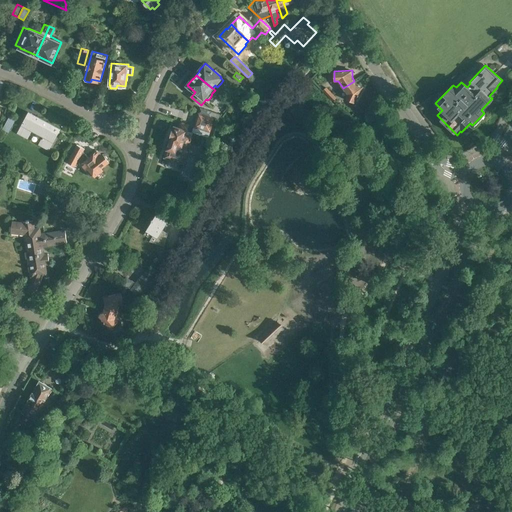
[(354,81),(343,88),(347,95),(345,98),(354,103),(362,87),(356,84),(354,81)]
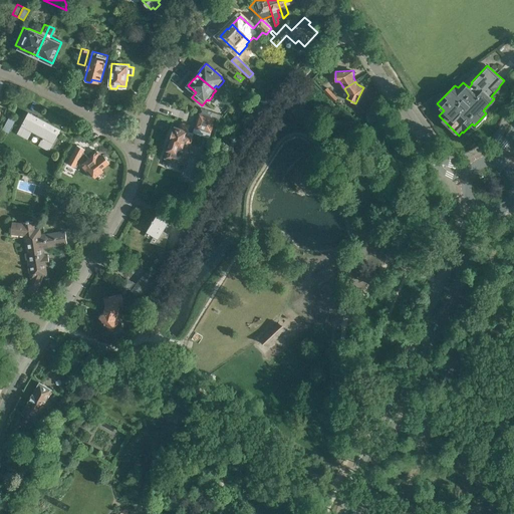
[(323,91),(330,98),(334,94),(327,87),(323,91)]
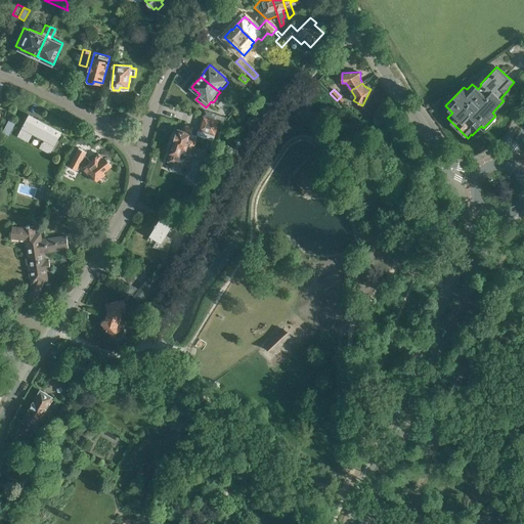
[(203,116),(215,121),(217,114),(205,111),(203,116)]
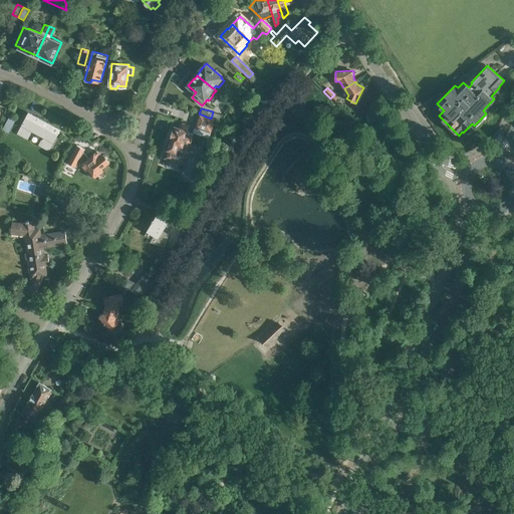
[(38,146),(49,151),(60,129),(29,112),(17,134),(28,140),(32,132),(43,137),(38,146)]
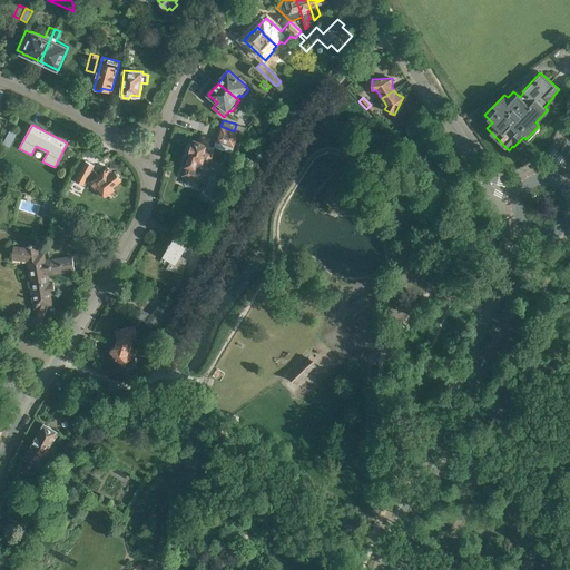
[(220,126),(216,141),(229,146),(232,137),(236,138),(238,133),(234,131),(220,126)]
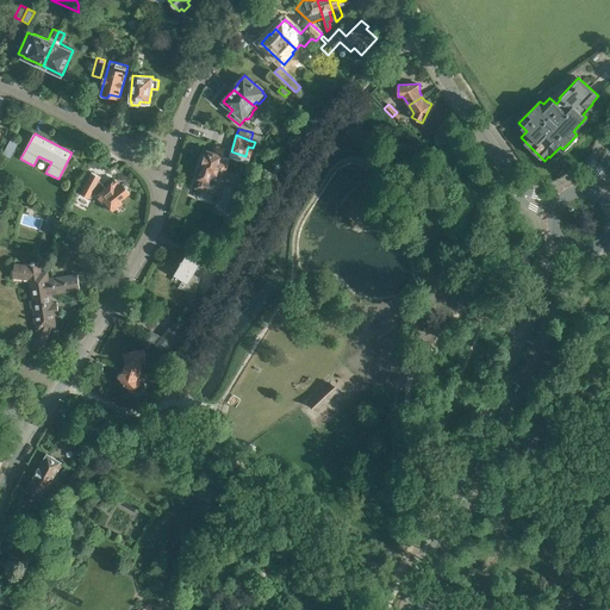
[(5,153),(12,156),(18,143),(12,139),(5,153)]
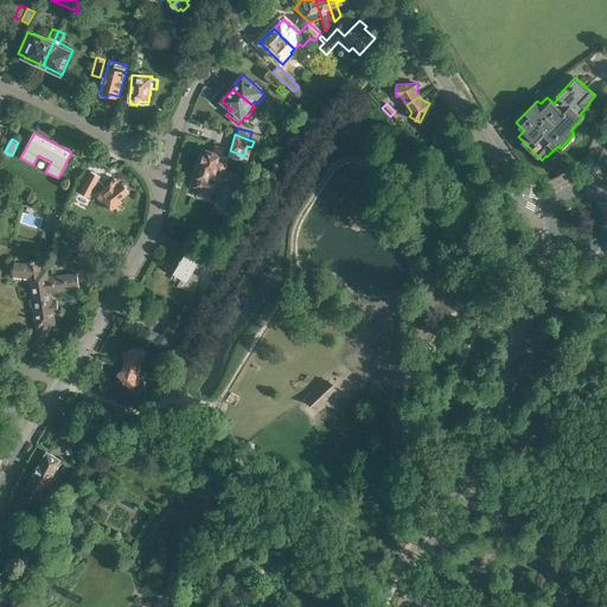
[(196,185),(218,192),(228,161),(222,159),(225,148),(215,145),(212,151),(206,149),(205,153),(202,163),(203,163),(196,185)]
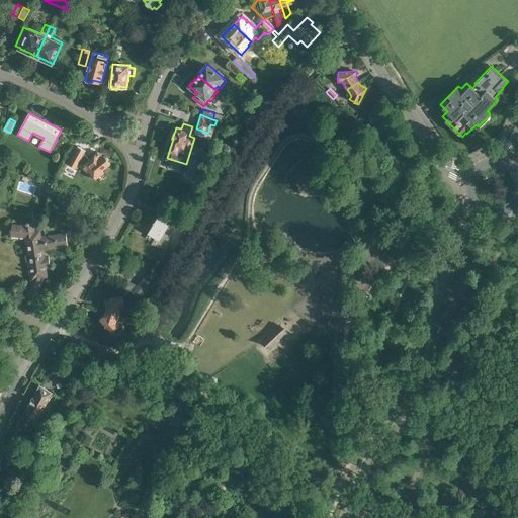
[(67,156),(65,161),(68,163),(68,164),(76,169),(79,163),(84,170),(92,179),(94,177),(96,179),(104,173),(103,170),(110,164),(109,162),(109,160),(107,157),(105,157),(103,155),(102,156),(99,152),(98,153),(97,152),(96,153),(91,157),(92,158),(89,160),(86,156),(82,159),(82,158),(84,153),(86,151),(77,147),(71,158),(67,156)]
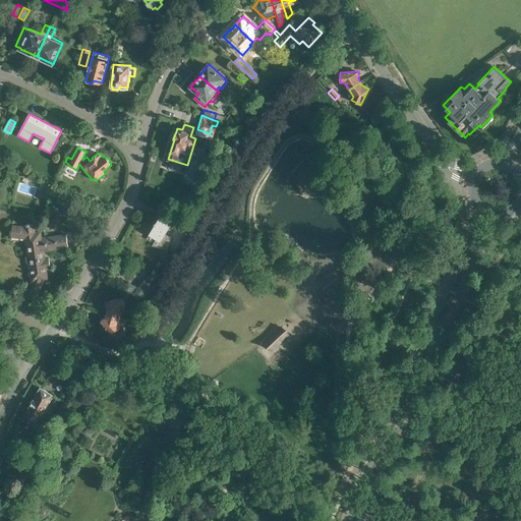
[(39,195),(47,197),(50,185),(42,182),(39,195)]
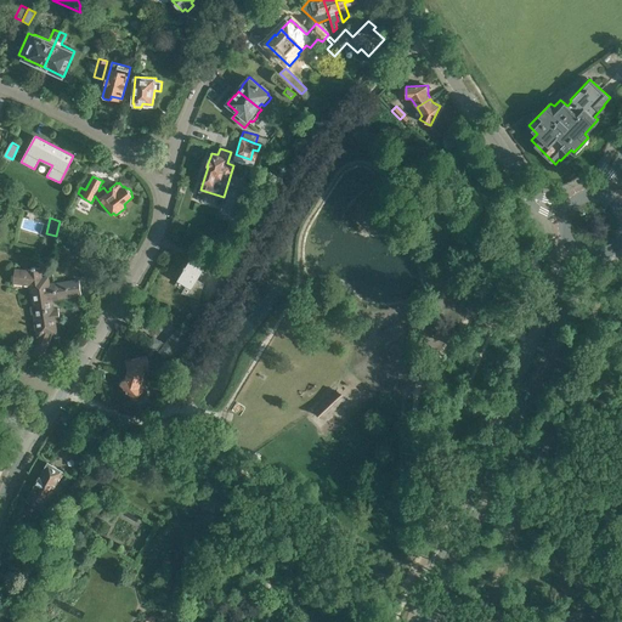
[(184,283),(186,286),(181,293),(199,299),(204,283),(197,280),(204,269),(190,260),(186,267),(185,266),(184,267),(185,269),(177,281),(184,283)]
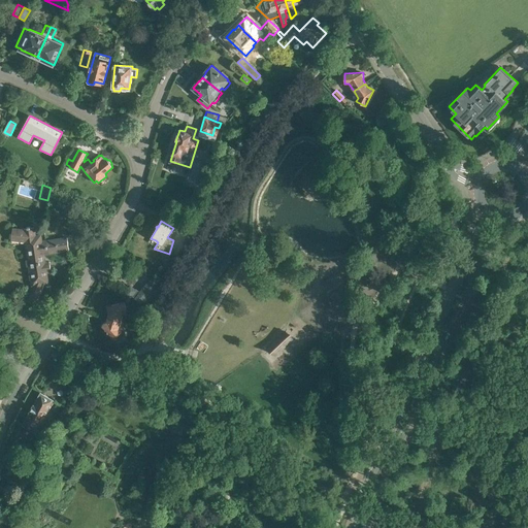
[(26,301),(36,304),(44,284),(48,283),(47,272),(52,271),(50,262),(45,262),(44,254),(69,250),(67,237),(43,241),(42,234),(36,235),(35,227),(30,228),(30,226),(28,227),(28,228),(24,229),(12,227),(11,240),(26,241),(28,259),(29,267),(32,286),(26,301)]
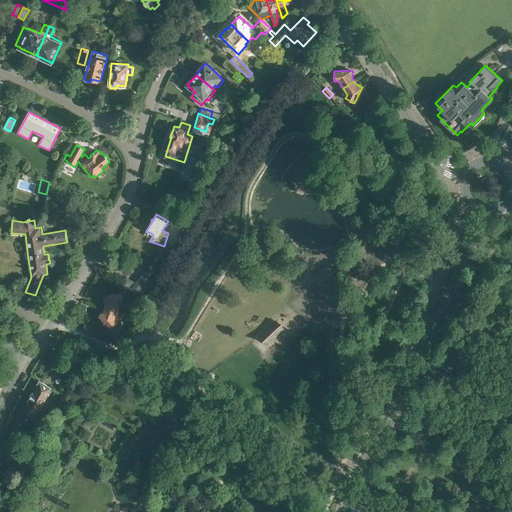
[(325,265),(309,276),(315,283),(330,273),(325,265)]
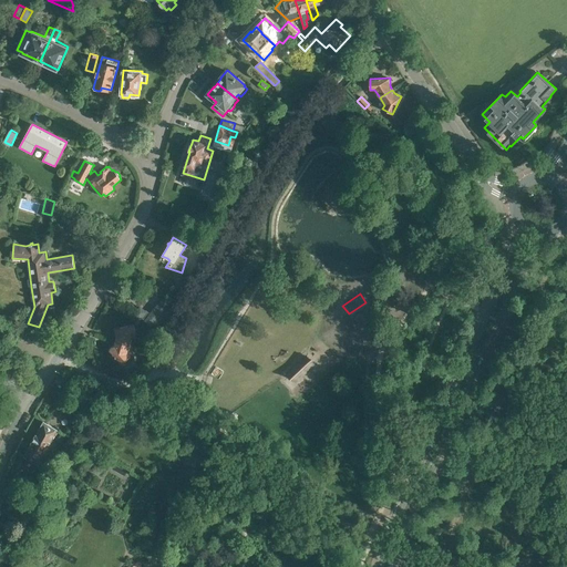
[(147,311),(146,311),(142,317),(152,326),(152,325),(156,329),(172,310),(162,301),(151,315),(147,311)]
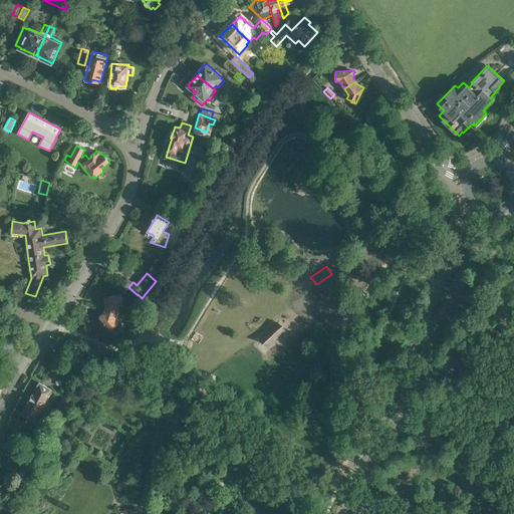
[(129,287),(133,282),(127,278),(121,285),(127,289),(129,287)]
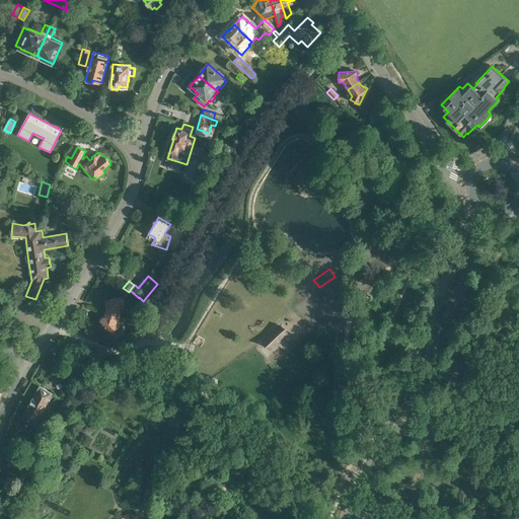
[(106,311),(119,315),(122,307),(126,306),(123,296),(105,301),(106,306),(107,306),(106,311)]
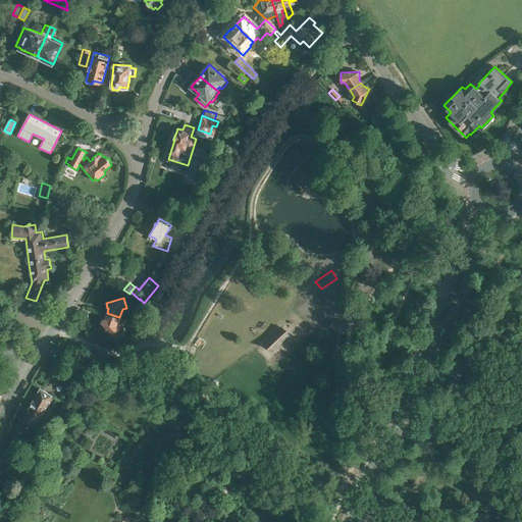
[(119,317),(107,313),(105,318),(101,322),(113,334),(120,328),(117,325),(119,317)]
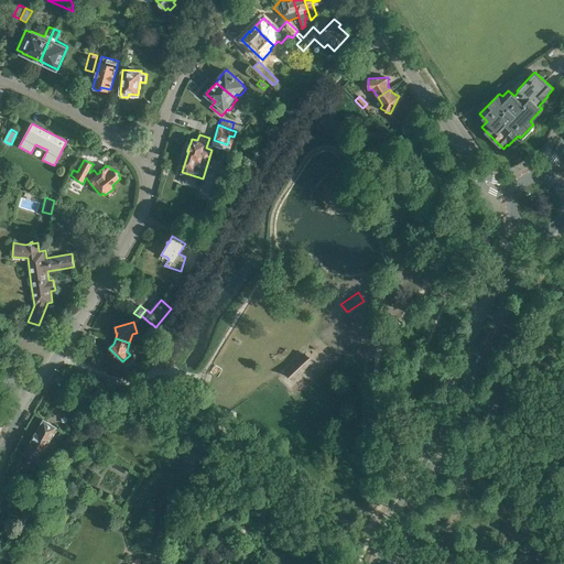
[(304,355),(288,370),(295,378),(312,362),(304,355)]
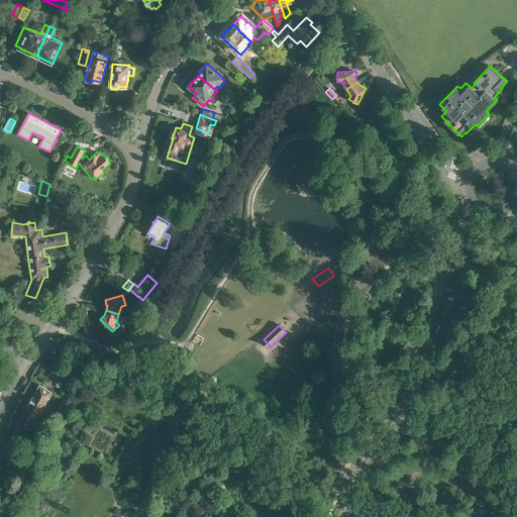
[(22,416),(34,423),(53,392),(39,384),(22,416)]
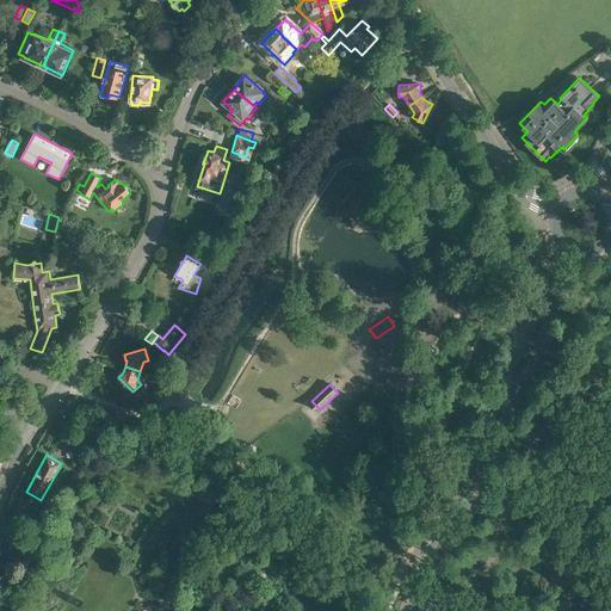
[(204,486),(198,498),(213,506),(220,493),(204,486)]
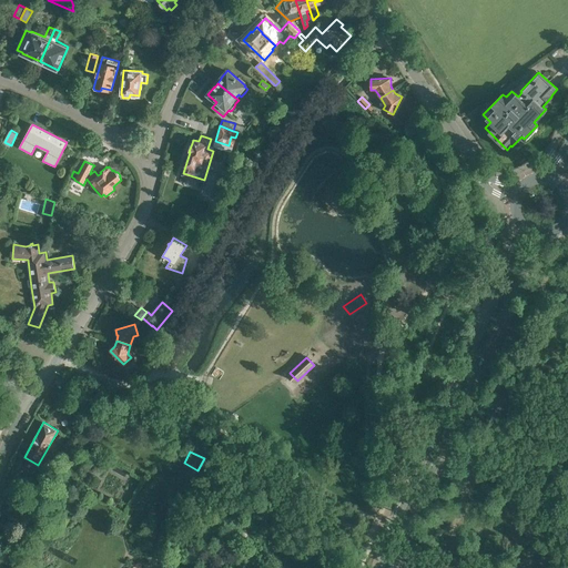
[(67,561),(74,566),(77,560),(69,556),(67,561)]
